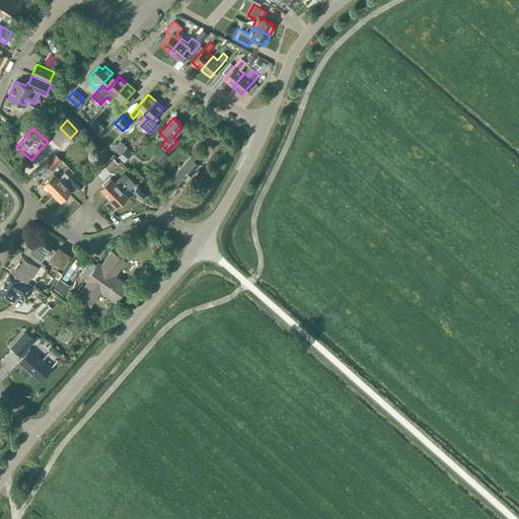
[(121,138),(113,146),(125,159),(134,151),(121,138)]
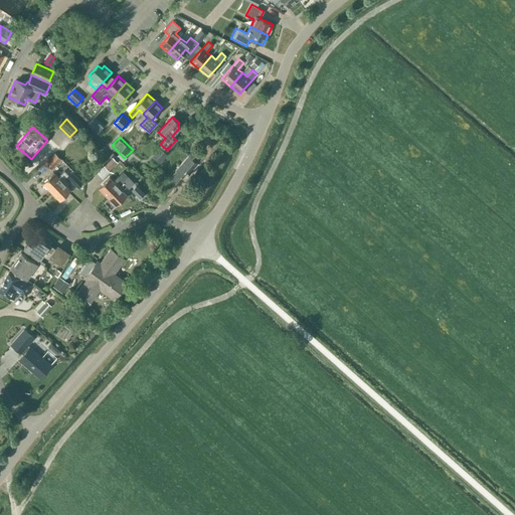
[(194,160),(201,152),(195,147),(200,141),(195,137),(185,149),(190,153),(175,170),(176,171),(171,177),(179,183),(184,177),(185,178),(198,163),(194,160)]
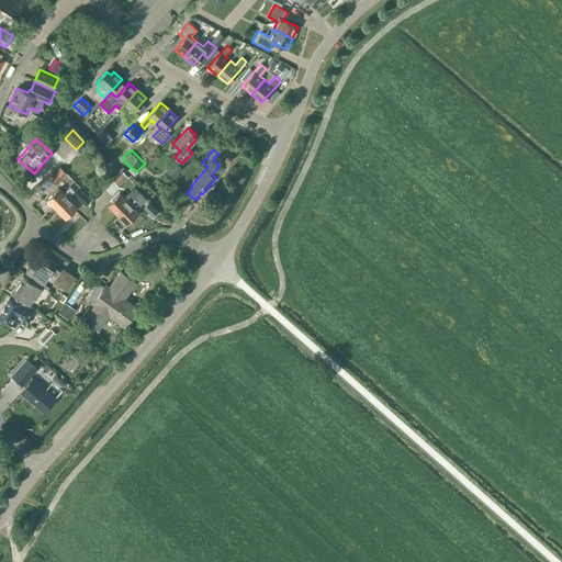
[(175,176),(181,168),(182,168),(176,163),(169,170),(175,176)]
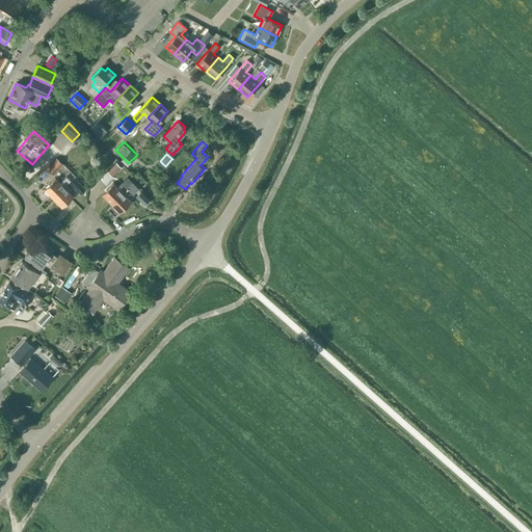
[(47,168),(53,175),(62,164),(56,158),(47,168)]
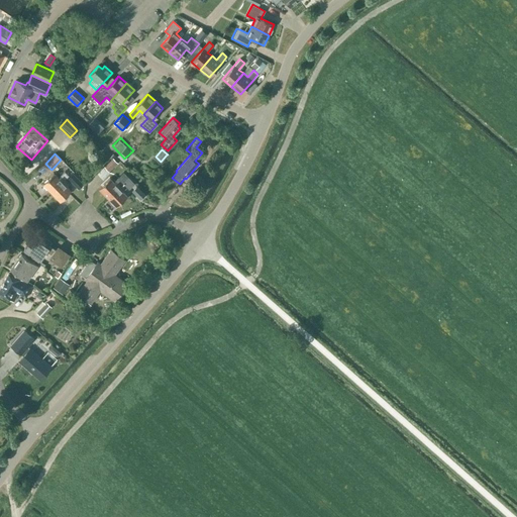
[(114,156),(98,170),(103,176),(119,161),(114,156)]
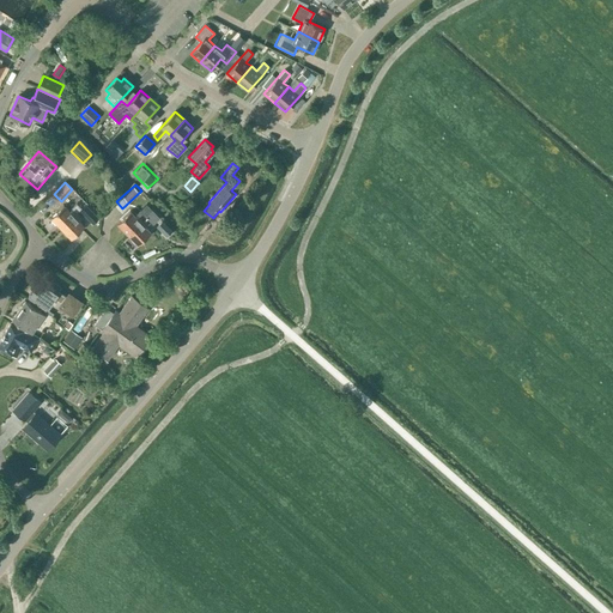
[(80,210),(82,208),(86,204),(83,199),(78,205),(77,204),(72,207),(68,211),(64,205),(50,218),(61,228),(77,213),(80,210)]
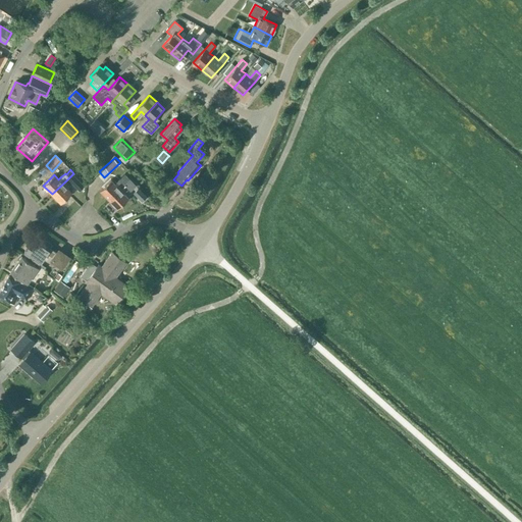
[(73,173),(69,177),(68,178),(79,189),(84,184),(73,173)]
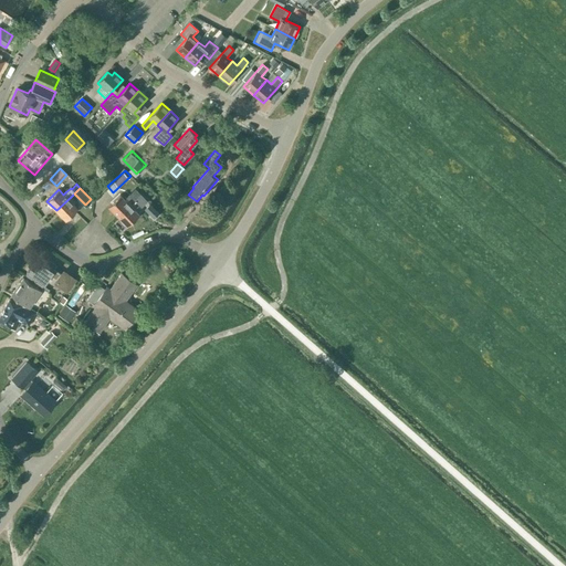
[(113,195),(106,189),(96,199),(102,205),(113,195)]
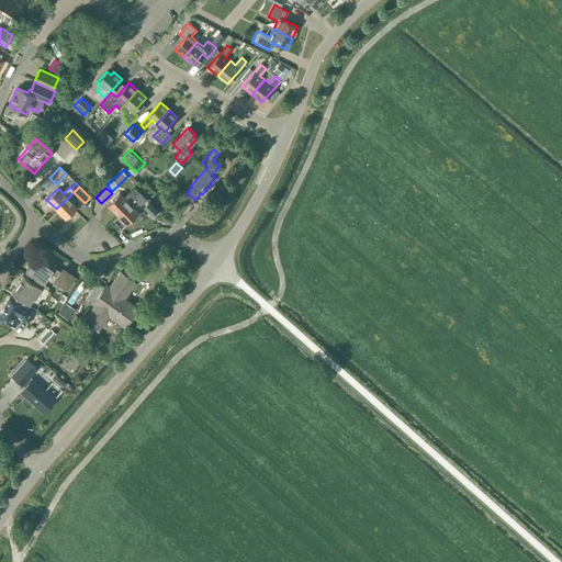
[(134,198),(139,192),(135,188),(130,192),(134,198)]
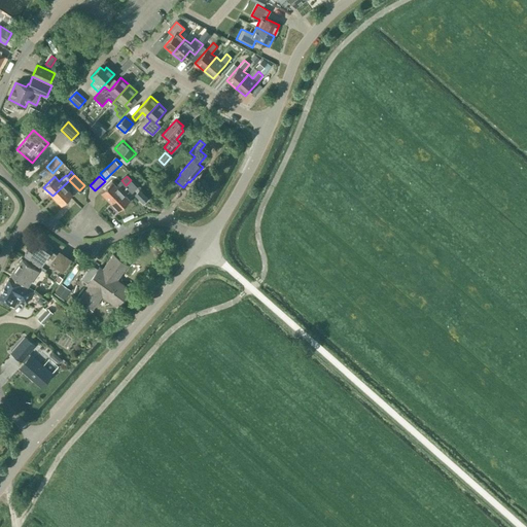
[(137,186),(131,180),(123,187),(109,201),(118,210),(129,200),(125,195),(128,192),(129,190),(131,192),(137,186)]
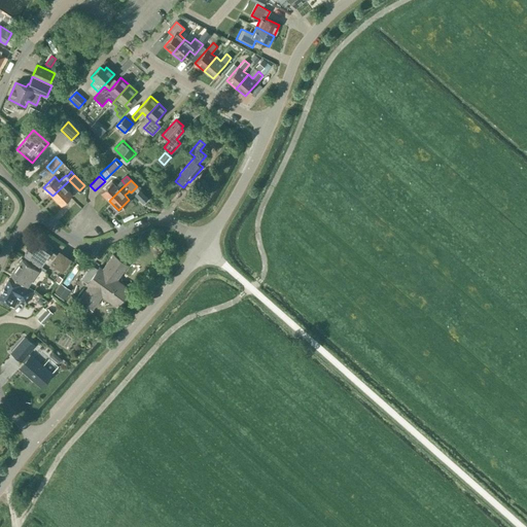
[(101,192),(109,201),(123,187),(119,183),(116,186),(111,181),(101,192)]
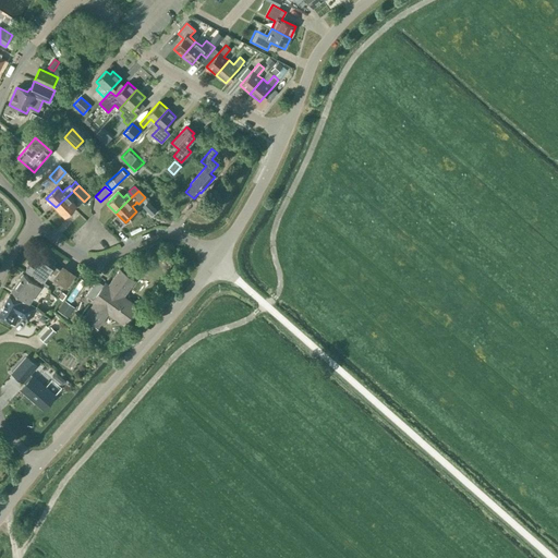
[(74,197),(70,194),(56,207),(64,217),(76,206),(71,201),(74,197)]
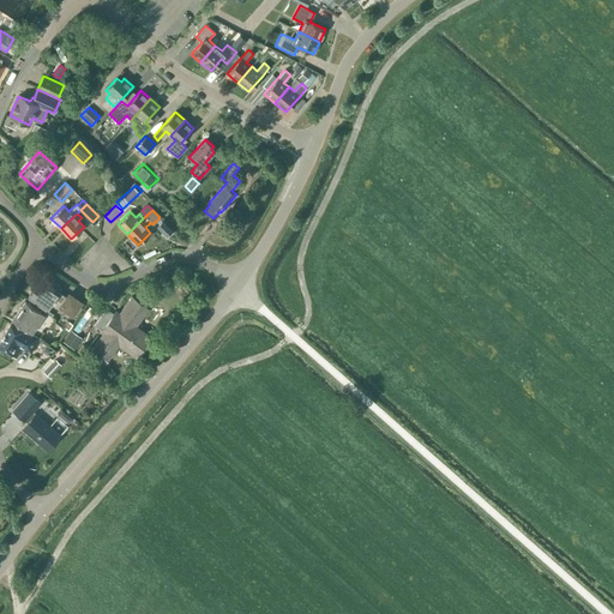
[(176,235),(163,222),(156,229),(168,242),(176,235)]
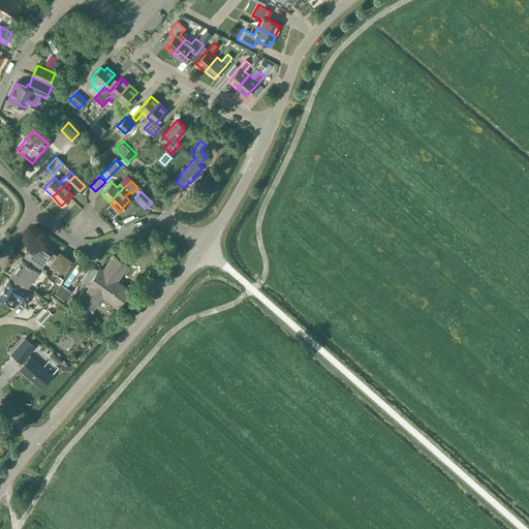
[(52,252),(51,251),(53,247),(42,240),(40,244),(36,241),(31,248),(30,248),(29,249),(27,249),(25,252),(25,254),(25,255),(39,267),(47,257),(53,261),(51,265),(62,273),(70,261),(59,253),(57,256),(52,252)]
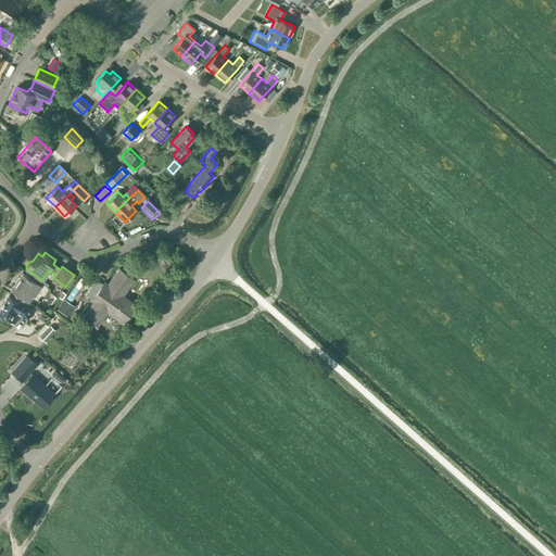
[(93,301),(84,314),(98,324),(108,311),(123,323),(123,321),(129,325),(140,311),(135,306),(136,303),(123,293),(135,278),(133,276),(137,270),(136,267),(130,263),(127,263),(123,269),(119,267),(108,283),(104,281),(102,285),(96,279),(85,293),(91,299),(91,300),(93,301)]
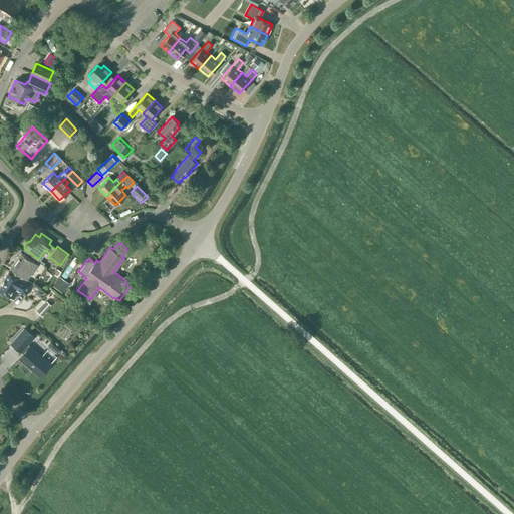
[(37,264),(21,252),(10,268),(26,280),(37,264)]
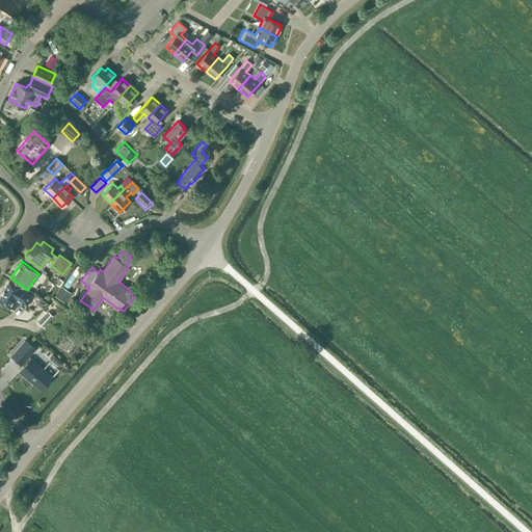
[(77,264),(72,273),(75,275),(81,266),(77,264)]
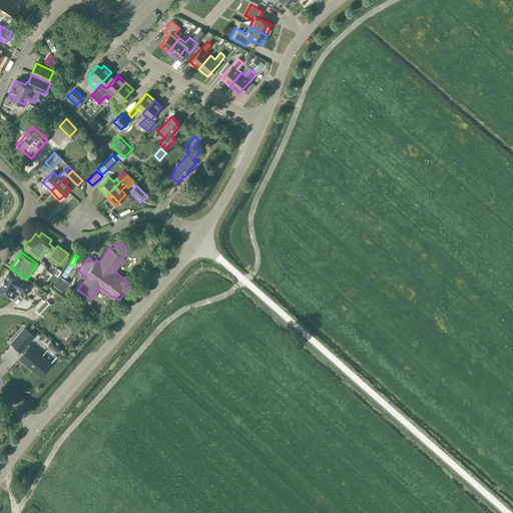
[(32,284),(30,282),(8,270),(0,285),(0,292),(13,299),(18,291),(26,295),(32,284)]
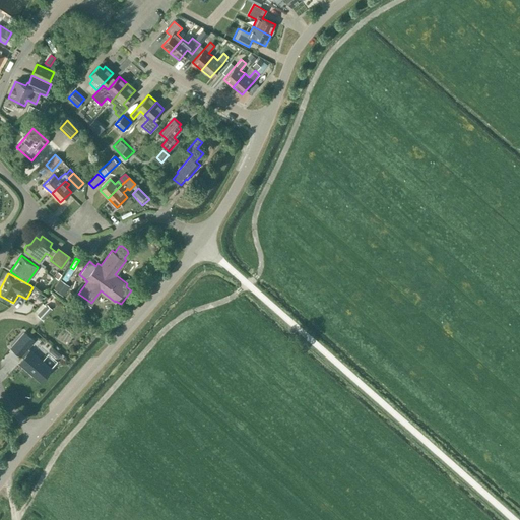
[(54,287),(64,294),(70,284),(60,277),(54,287)]
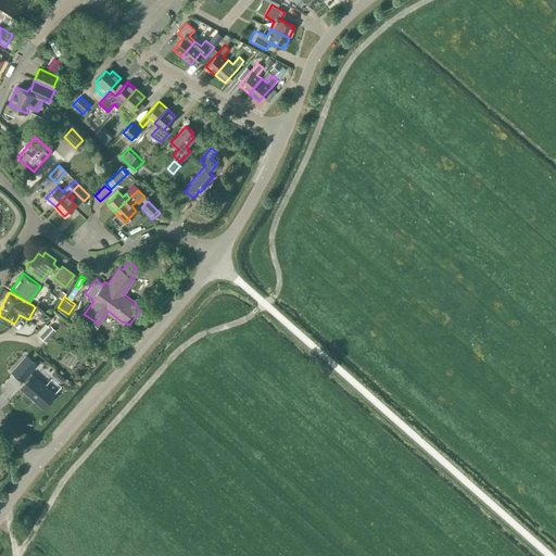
[(98,328),(89,321),(86,326),(95,332),(98,328)]
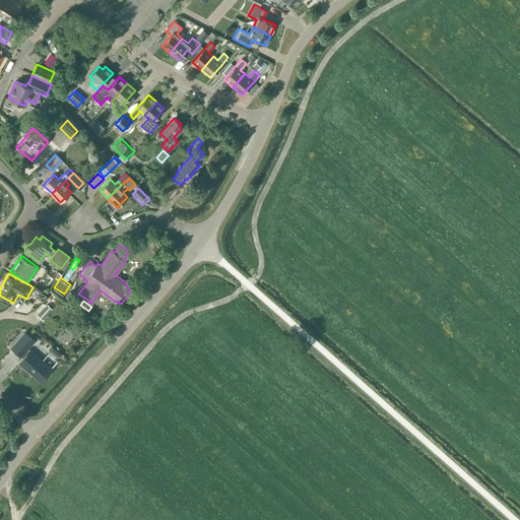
[(47,305),(38,315),(42,320),(52,309),(47,305)]
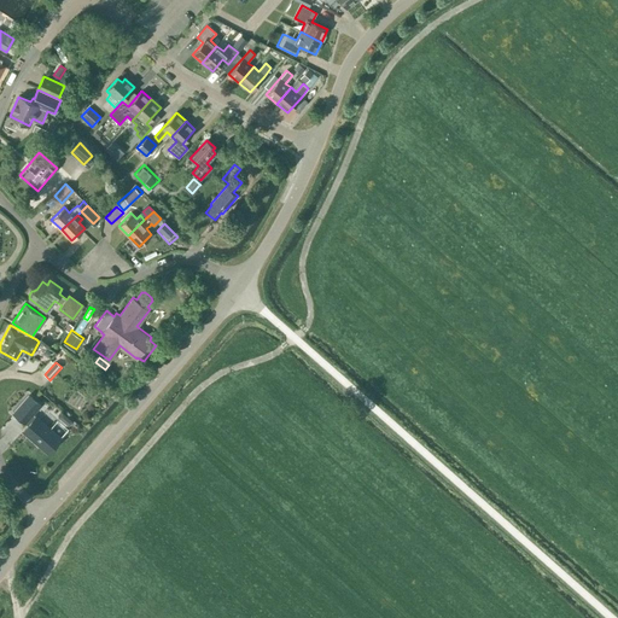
[(41,406),(29,395),(13,413),(27,426),(23,431),(47,453),(60,438),(33,414),(41,406)]
